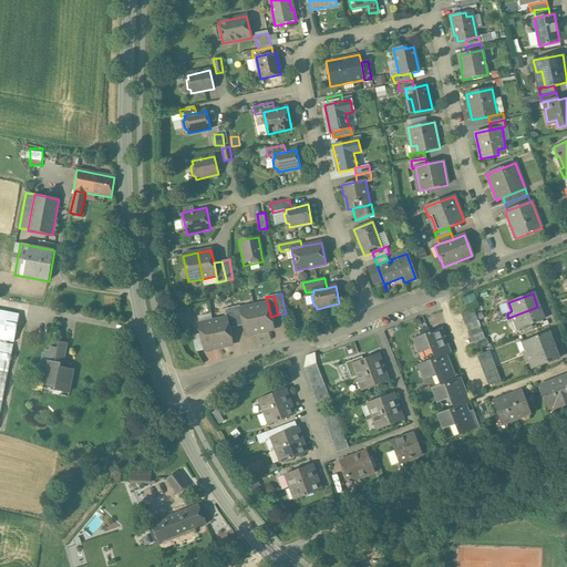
[(476,300),(464,305),(467,311),(473,309),(478,307),(476,300)]
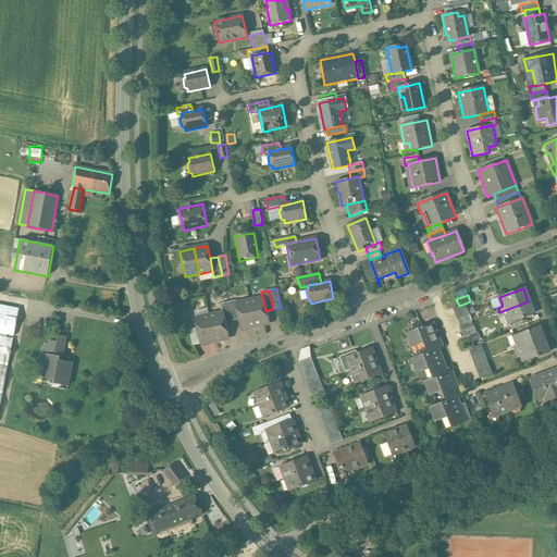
[(263,298),(249,301),(255,326),(269,323),(265,311),(263,298)]
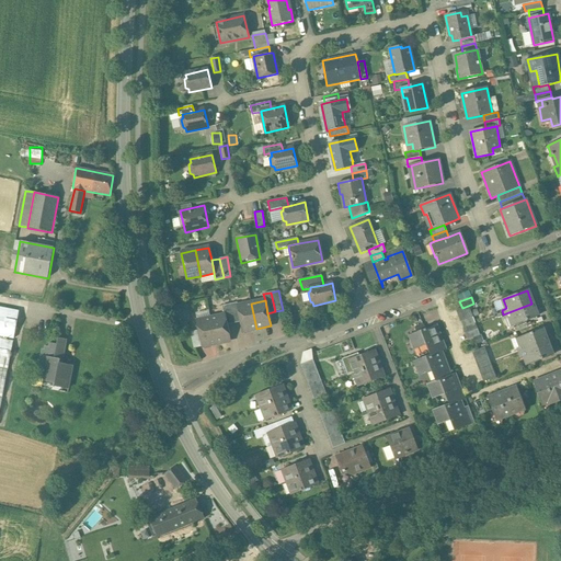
[(237,302),(229,305),(233,323),(241,322),(238,306),(237,302)]
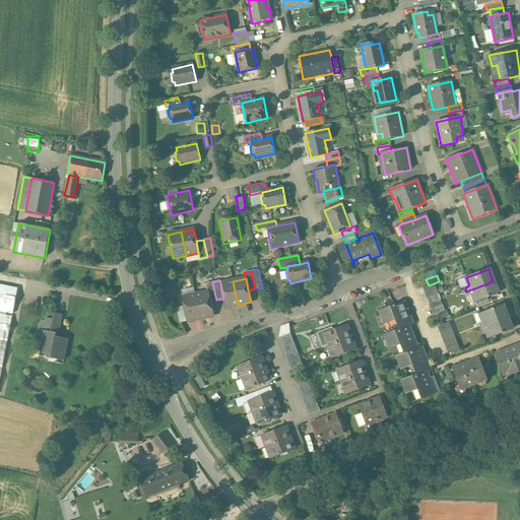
[(220,283),(223,299),(225,308),(238,305),(233,281),(220,283)]
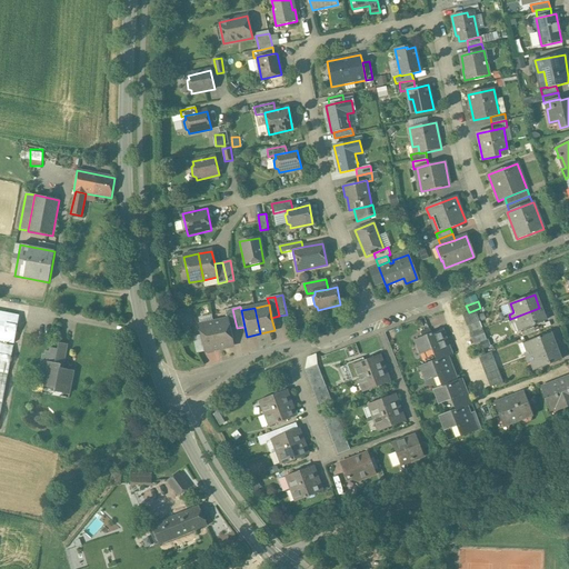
[(539,308),(510,319),(512,323),(517,321),(520,330),(545,321),(539,308)]
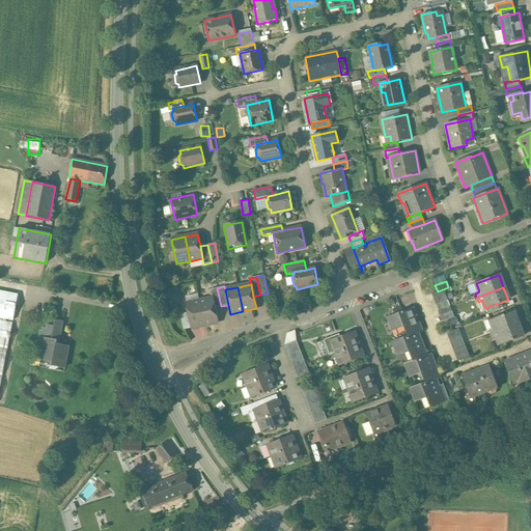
[(217,288),(211,289),(212,299),(213,299),(215,308),(221,306),(217,288)]
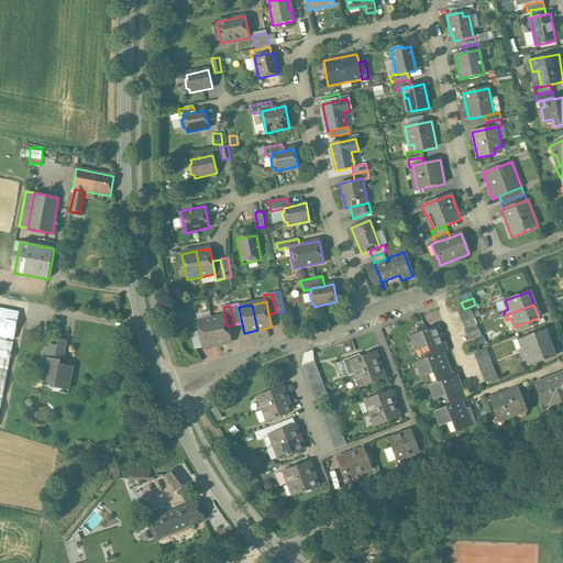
[(464,309),(457,311),(460,318),(472,312),(470,307),(464,309)]
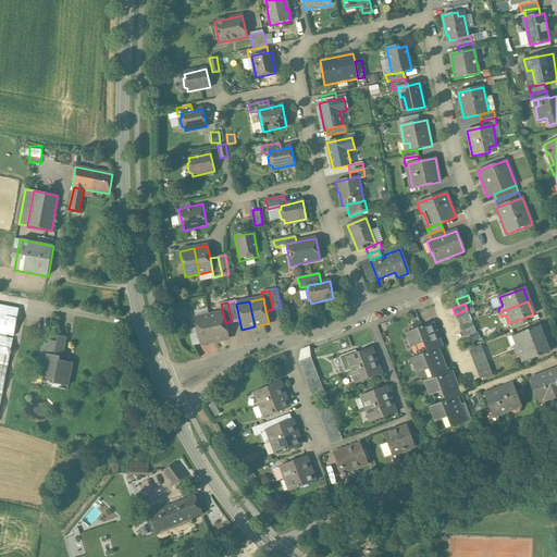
[(19,309),(0,305),(0,334),(14,336),(19,309)]
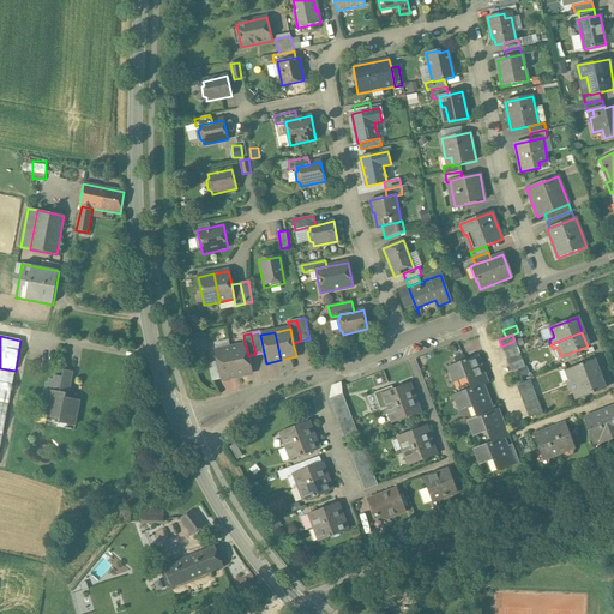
[(515,341),(501,347),(504,353),(517,348),(515,341)]
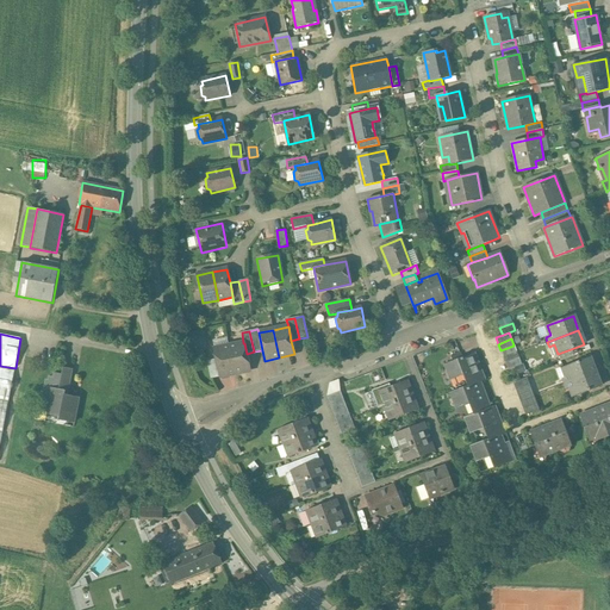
[(243,343),(229,346),(235,374),(250,371),(247,354),(244,343),(243,343)]
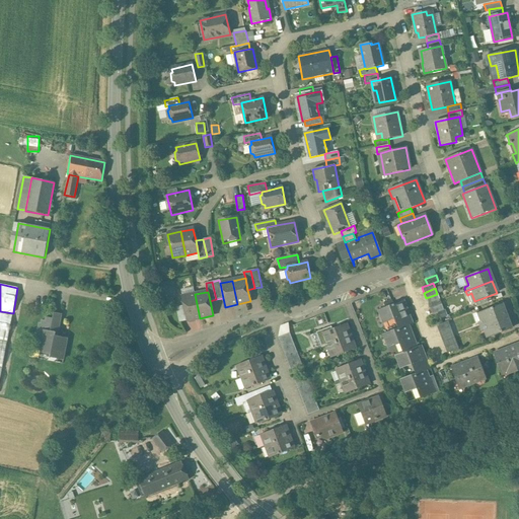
[(195,294),(181,297),(187,320),(200,318),(195,294)]
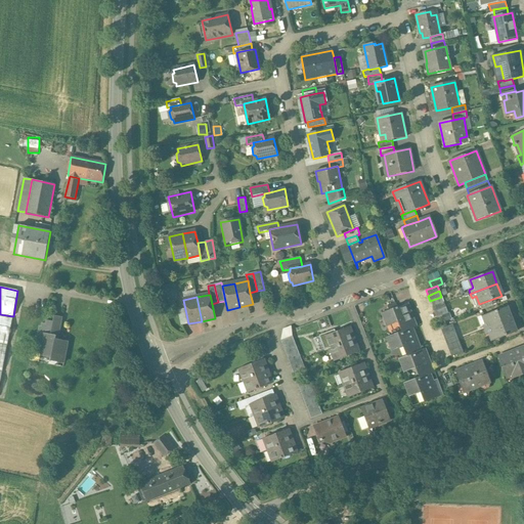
[(441,297),(430,301),(432,306),(443,302),(441,297)]
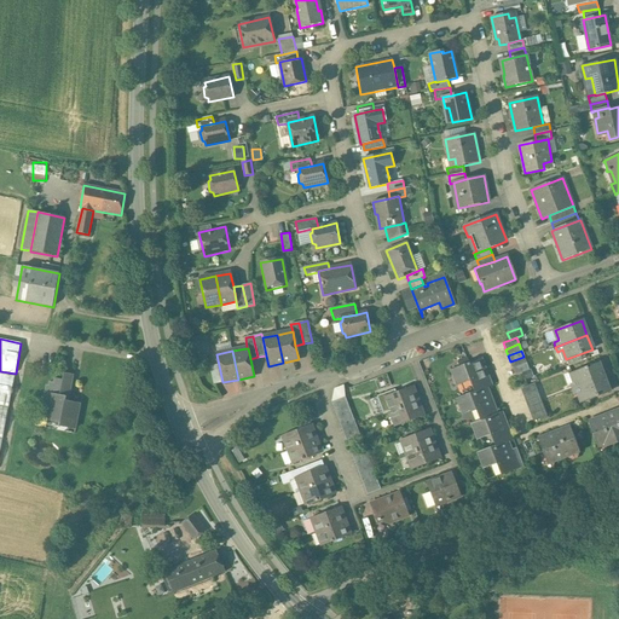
[(524,357),(510,362),(513,369),(526,363),(524,357)]
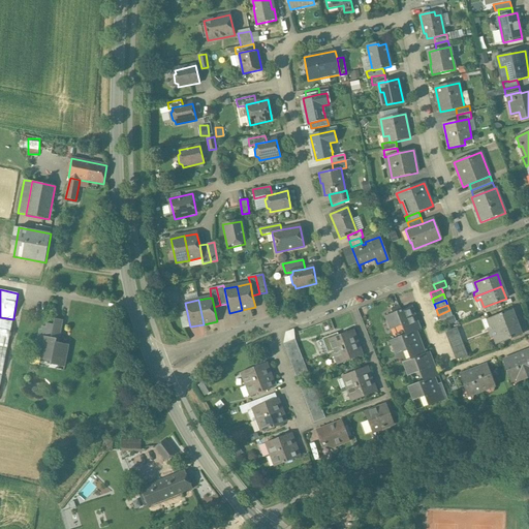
[(411,306),(384,316),(390,328),(403,322),(407,334),(408,334),(416,331),(417,331),(421,330),(411,306)]
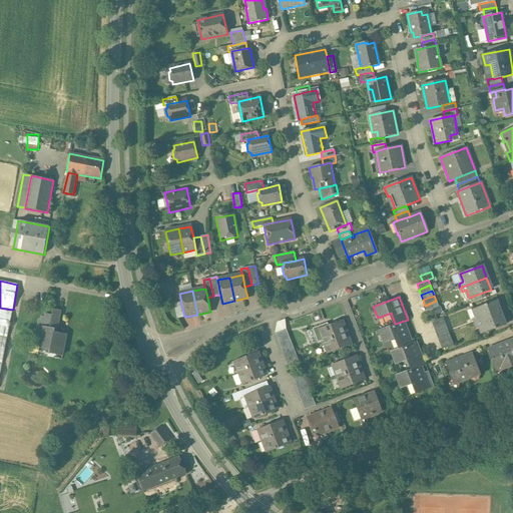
[(436,301),(425,306),(427,311),(439,307),(436,301)]
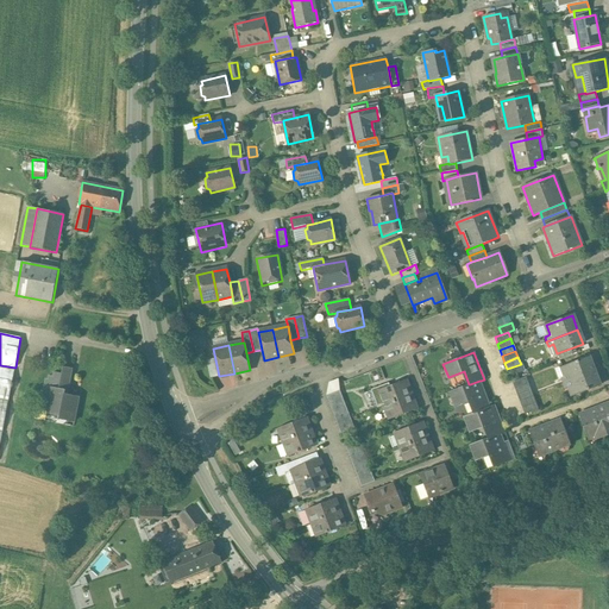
[(588,357),(562,366),(565,377),(567,382),(594,371),(588,357)]
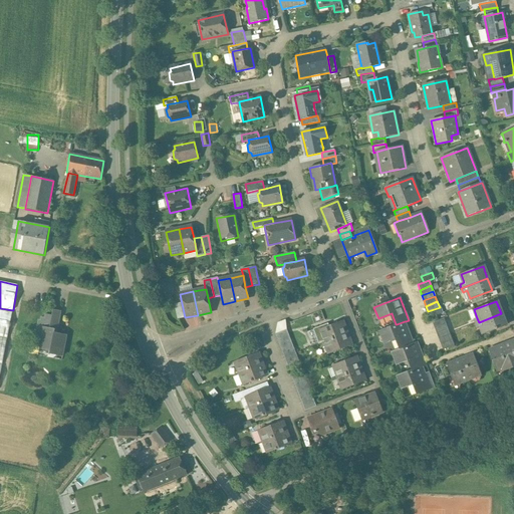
[(12,312),(0,310),(0,336),(7,338),(12,312)]
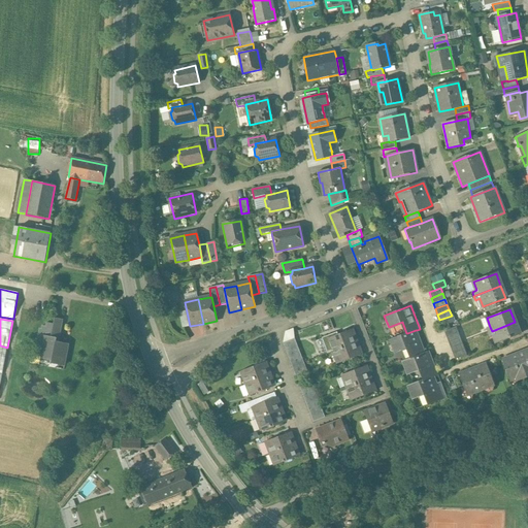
[(68,344),(59,342),(63,320),(55,319),(54,325),(46,324),(45,327),(42,326),(40,335),(39,335),(36,352),(42,353),(41,359),(51,361),(51,364),(64,366),(68,344)]
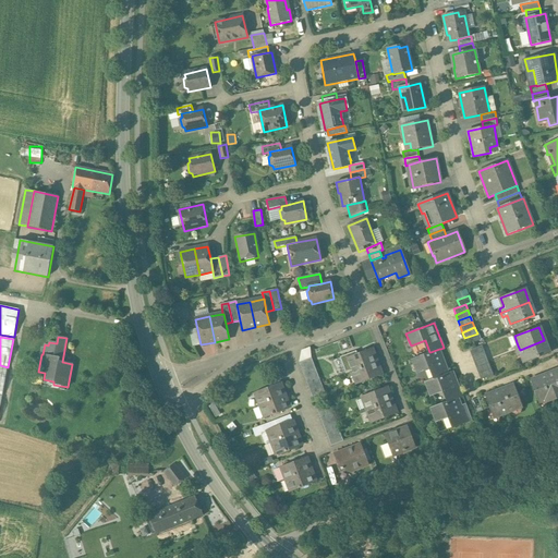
[(544,340),(520,350),(522,354),(525,363),(549,353),(544,340)]
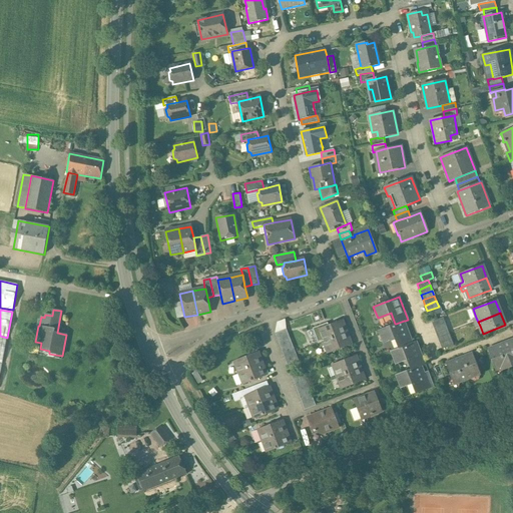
[(443,318),(432,322),(434,328),(445,324),(443,318)]
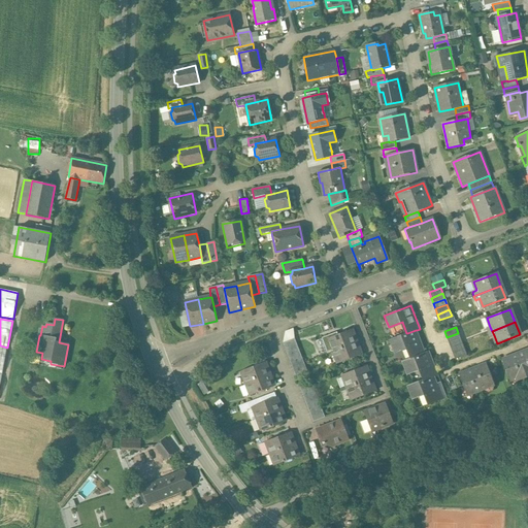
[(352,330),(337,335),(336,333),(322,338),(322,339),(327,353),(328,354),(332,352),(354,343),(353,338),(355,337),(352,330)]
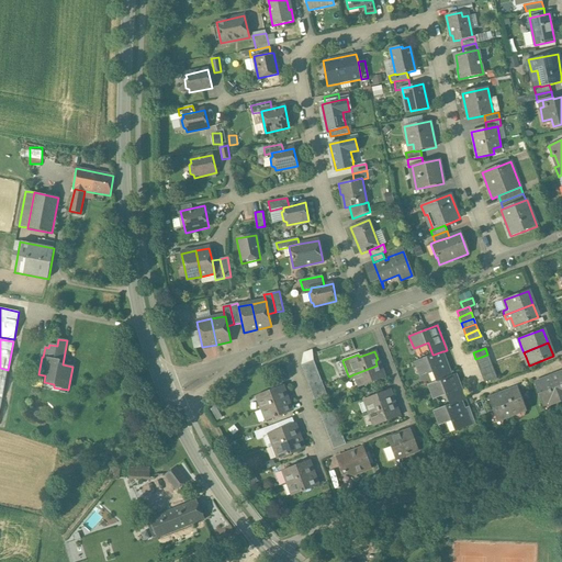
[(442,351),(434,355),(433,355),(414,362),(419,374),(434,369),(438,381),(439,381),(452,377),(452,375),(444,351),(442,351)]
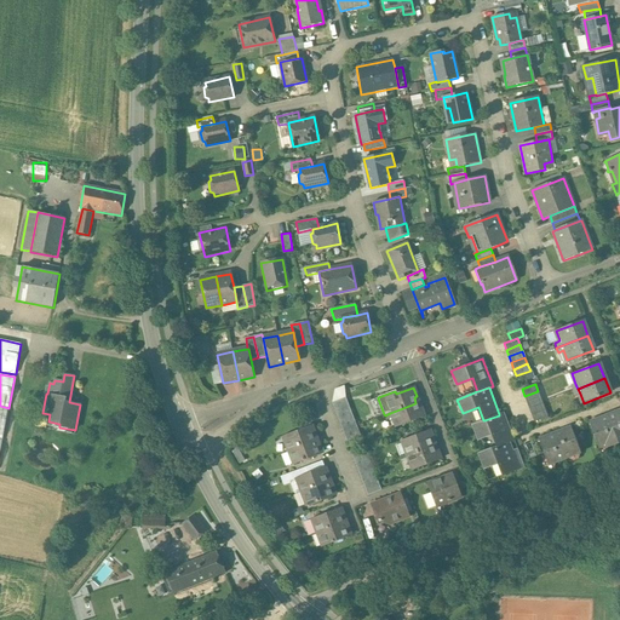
[(538,391),(524,396),(527,402),(540,397),(538,391)]
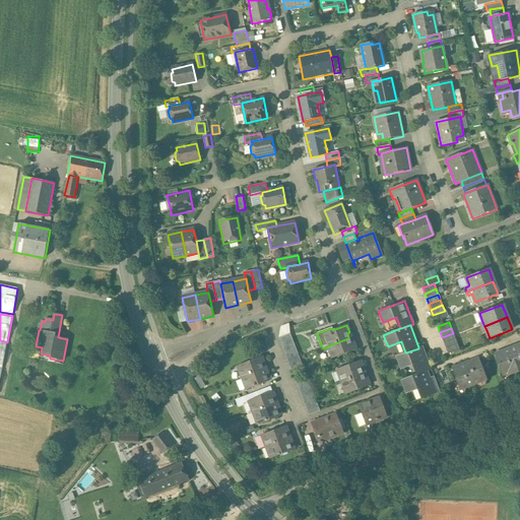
[(289,333),(278,338),(280,343),(293,339),(289,333)]
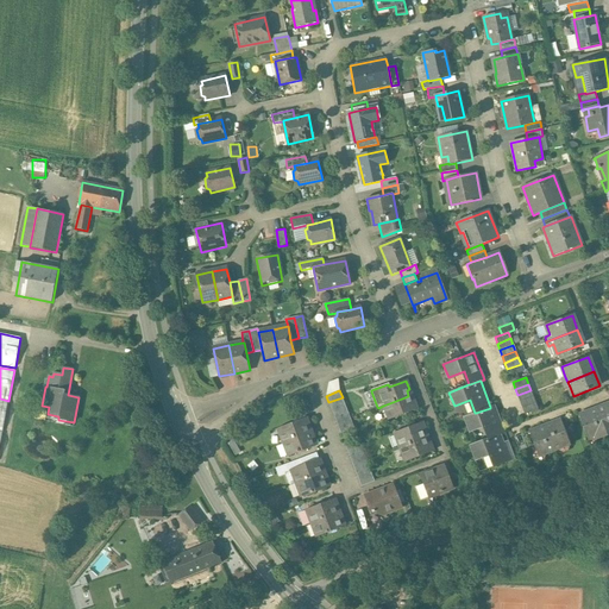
[(531,390),(518,395),(520,402),(533,396),(531,390)]
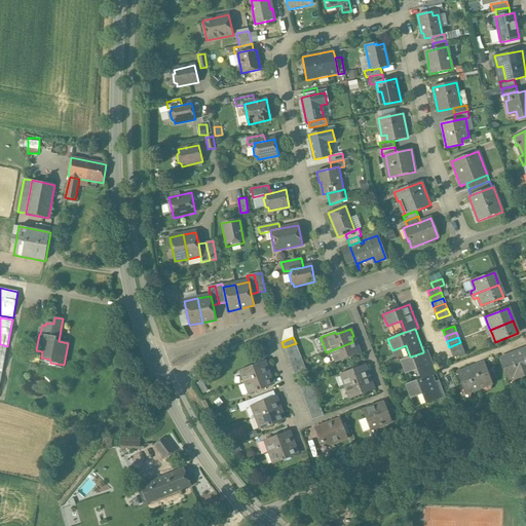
[(352,342),(331,350),(336,363),(360,353),(358,346),(354,347),(352,342)]
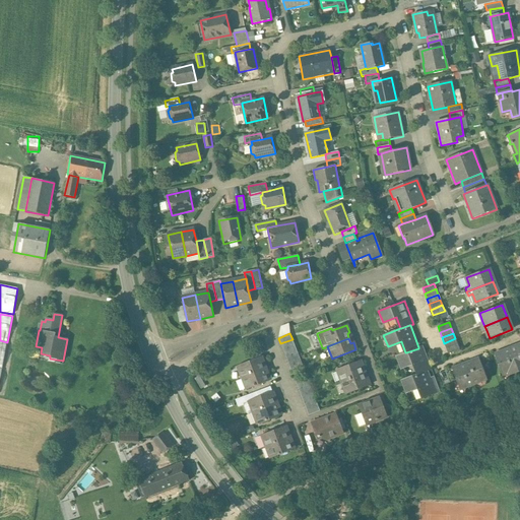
[(455,338),(444,343),(446,348),(457,344),(455,338)]
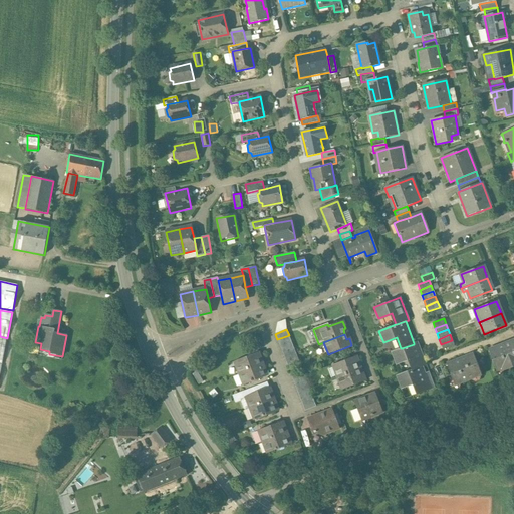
[(289,335),(277,339),(279,344),(291,340),(289,335)]
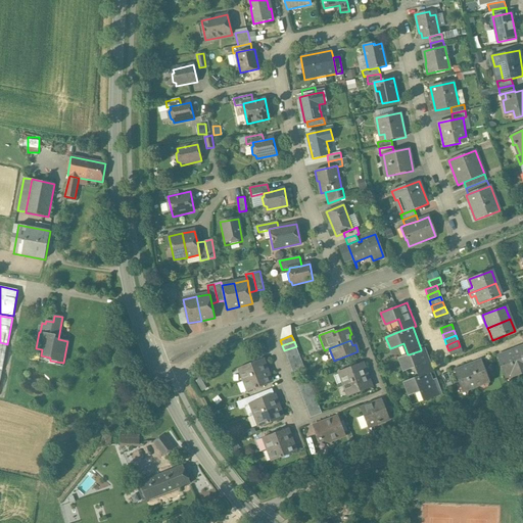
[(296,346),(284,350),(286,355),(298,351),(296,346)]
